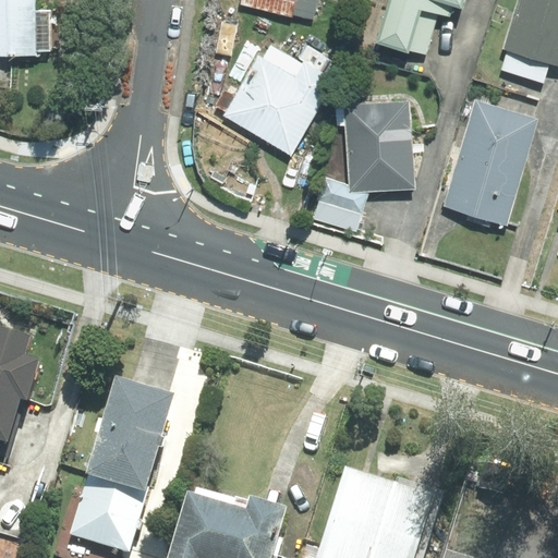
[(38,12),(37,0),(0,0),(0,53),(56,53),(56,12),(38,12)]
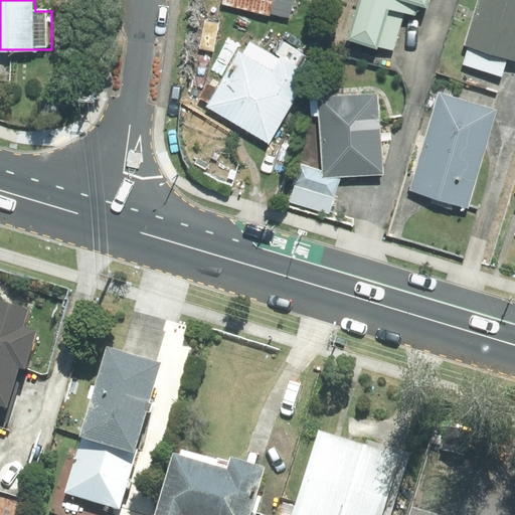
[(252,22),(254,11),(272,14),(274,0),(231,0),(228,18),(252,22)]
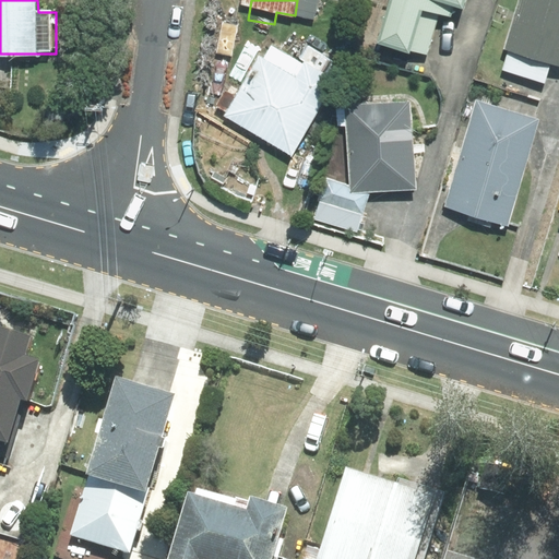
[(391,0),(379,40),(428,57),(447,3),(466,10),(468,0),(391,0)]
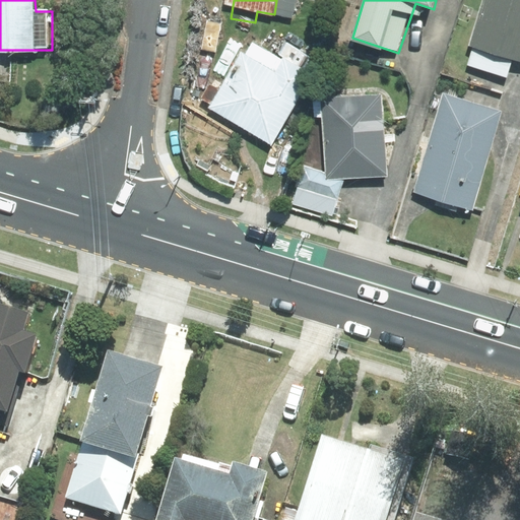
[(519,0),(483,0),(470,45),(475,46),(469,66),(508,78),(514,60),(519,61),(519,0)]
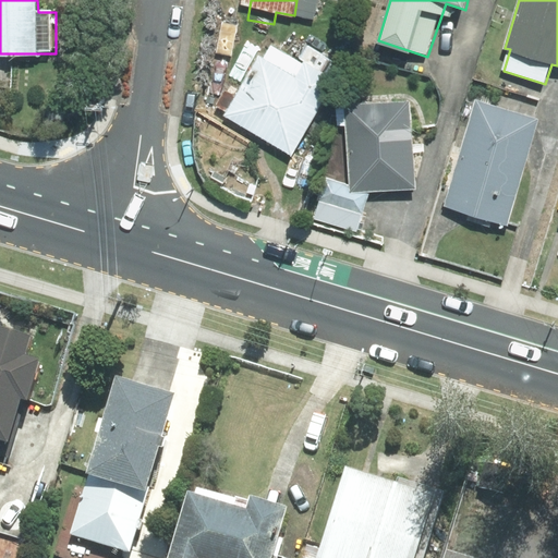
[(294,157),(344,64),(304,43),(296,57),(274,44),(267,56),(259,52),(225,119),(294,157)]
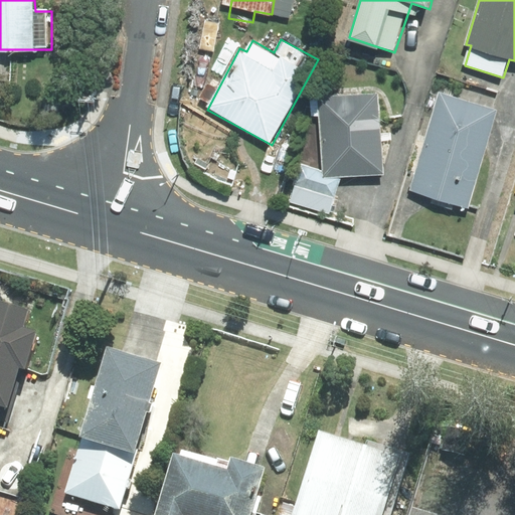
[(333,198),(341,174),(382,173),(381,92),(320,92),(321,167),(304,160),(295,184),(333,198)]
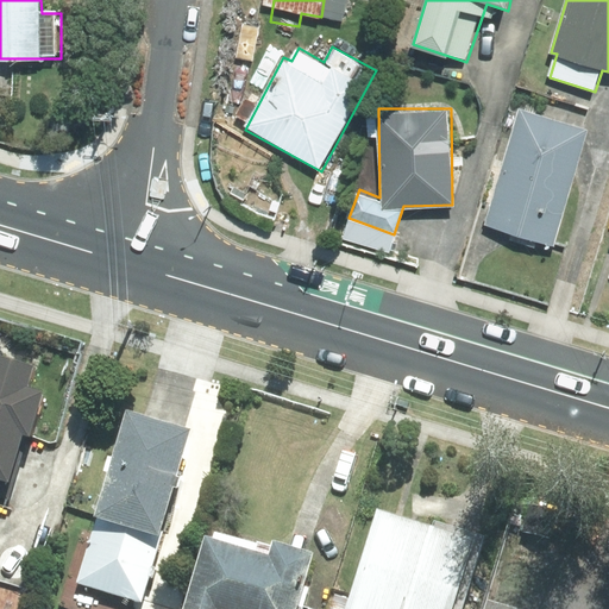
[(556,248),(588,129),(519,110),(487,228),(556,248)]
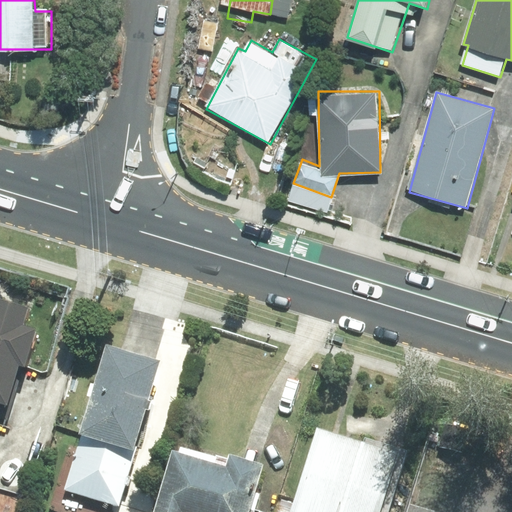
[(0,403),(8,405),(19,366),(25,367),(37,328),(23,324),(28,307),(0,299),(0,403)]
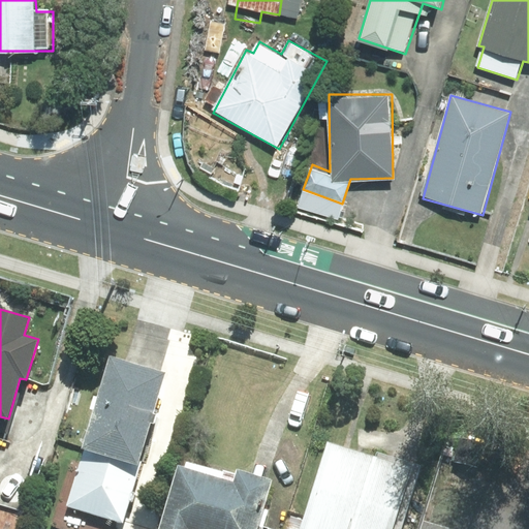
[(164,373),(110,356),(83,448),(136,464),(164,373)]
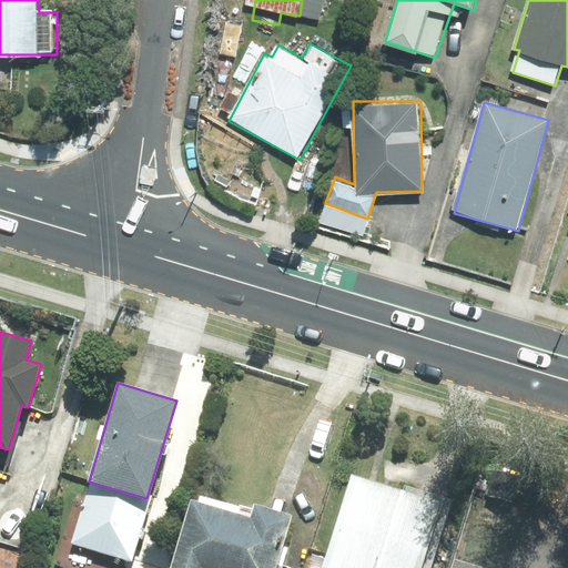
[(430,567),(450,506),(353,476),(323,567),(430,567)]
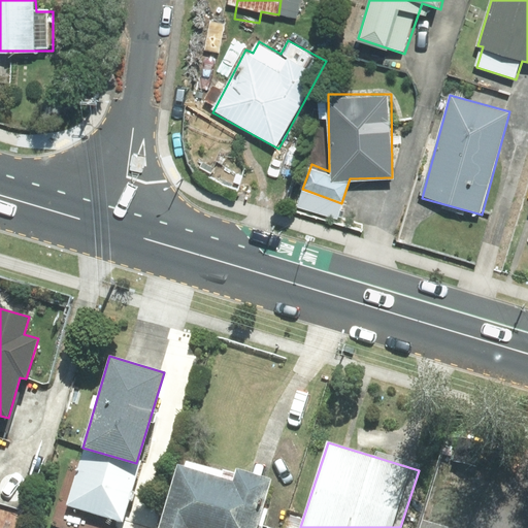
[(136,463),(83,448),(76,467),(69,464),(51,526),(58,527),(108,527),(111,519),(120,521),(136,463)]
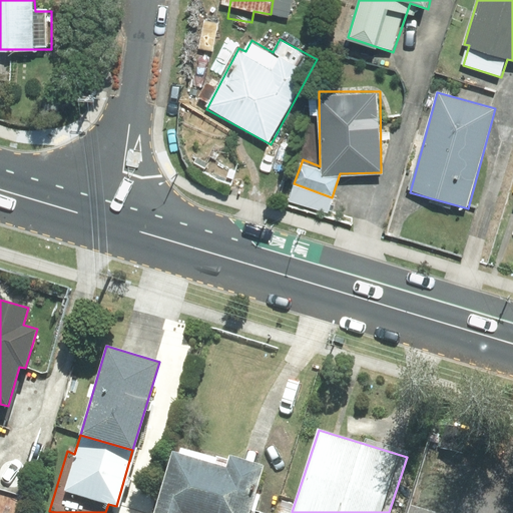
[(178,453),(172,451),(153,512),(254,512),(261,495),(255,493),(264,466),(230,456),(228,462),(180,447),(178,453)]
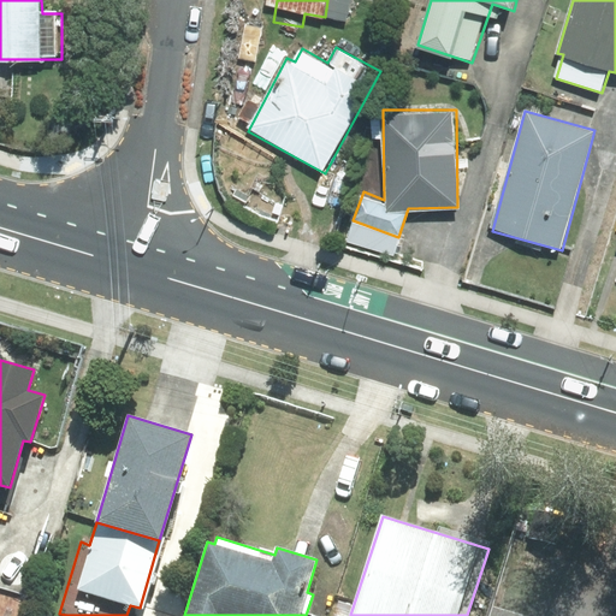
[(21,615),(28,596),(0,587),(0,615),(21,615)]
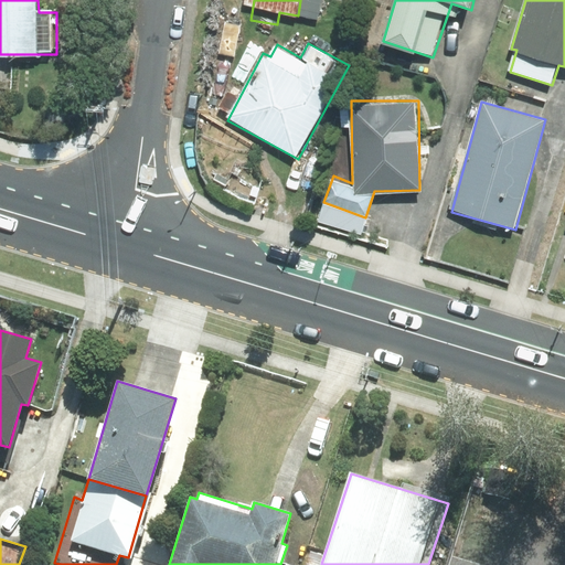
All buildings are outlined.
